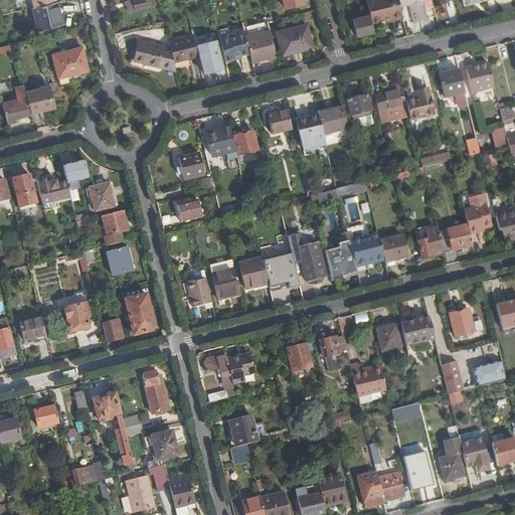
[(132,0),(135,9),(156,5),(154,0),(132,0)]
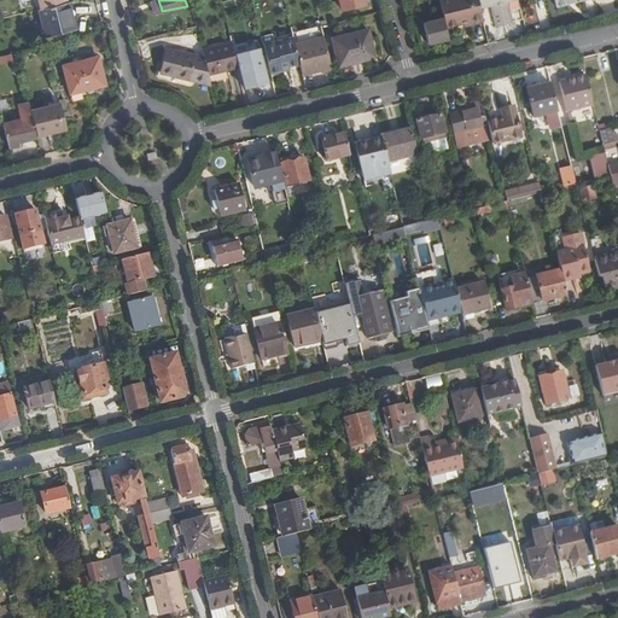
[(481,9),(478,0),(439,0),(444,17),(447,28),(460,24),(459,23),(464,22),(465,27),(484,22),(481,9)]
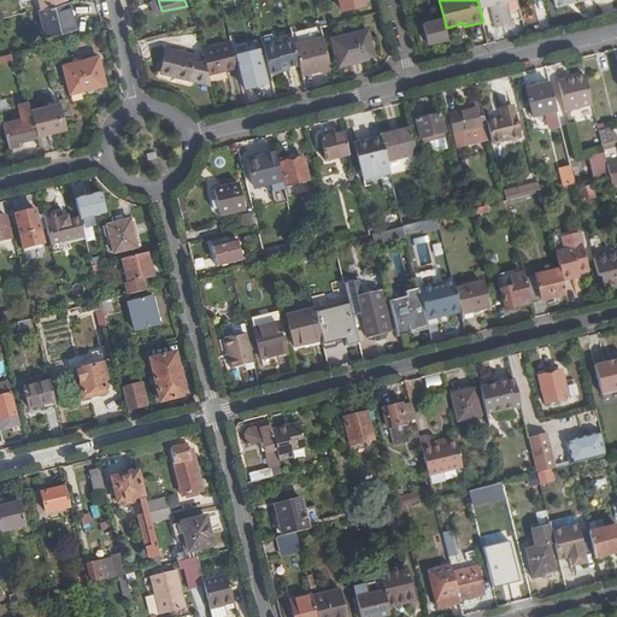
[(511,0),(477,0),(480,9),(491,6),(495,27),(512,22),(507,1),(511,0)]
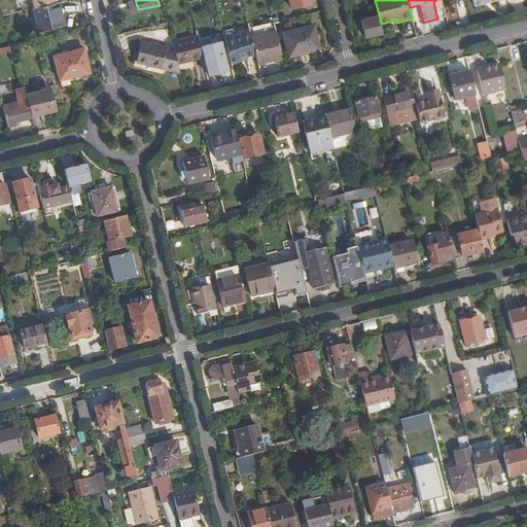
[(67,25),(61,2),(56,3),(62,26),(67,25)]
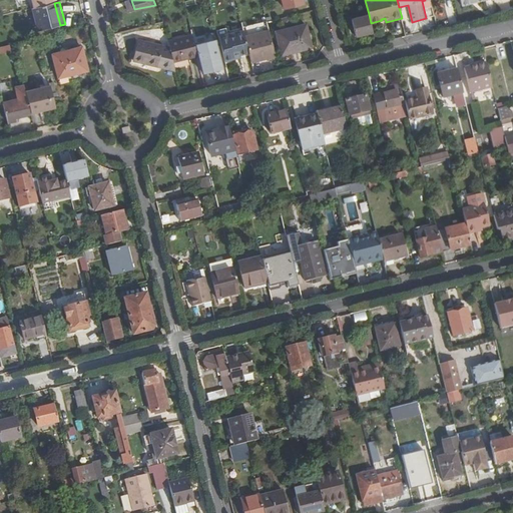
[(60,25),(54,3),(36,8),(40,30),(60,25)]
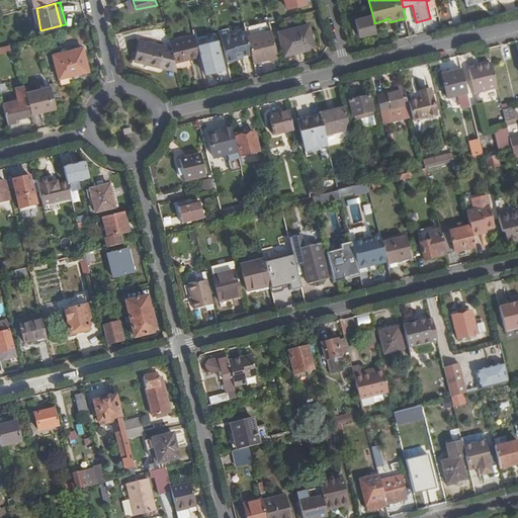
[(360,35),(376,31),(375,26),(374,23),(372,14),(356,18),(360,35)]
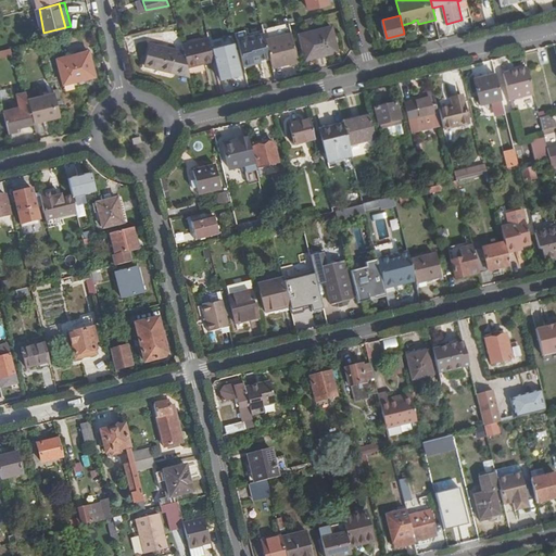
[(331,26),(300,34),(305,58),(338,50),(331,26)]
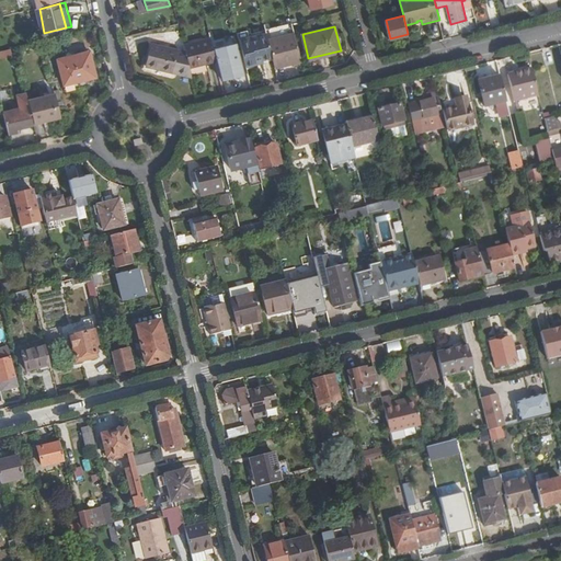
[(262,59),(272,57),(267,39),(266,33),(240,39),(247,66),(254,64),(255,60),(262,59)]
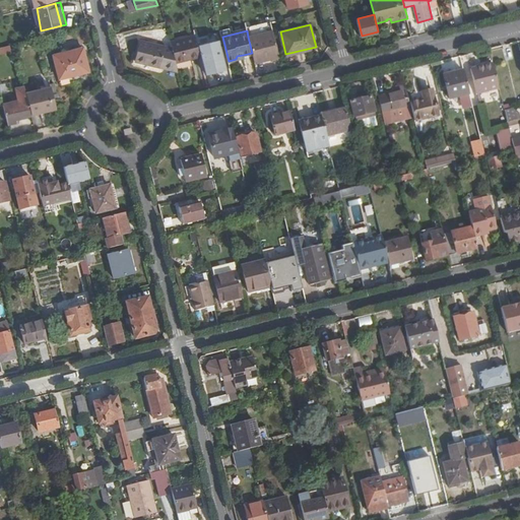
[(252,53),(254,60),(266,57),(267,60),(270,59),(279,57),(272,30),(248,37),(252,53)]
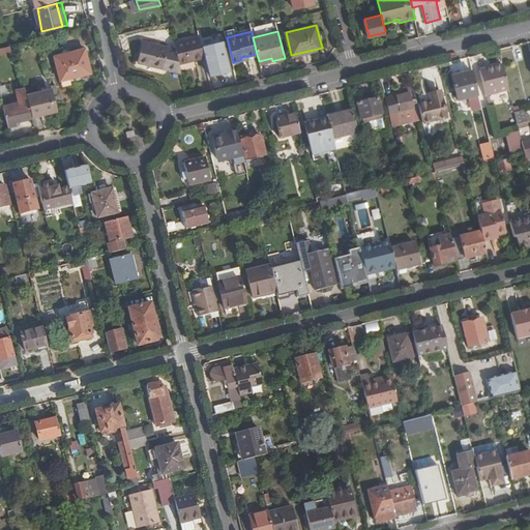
[(204,57),(199,36),(173,42),(178,63),(204,57)]
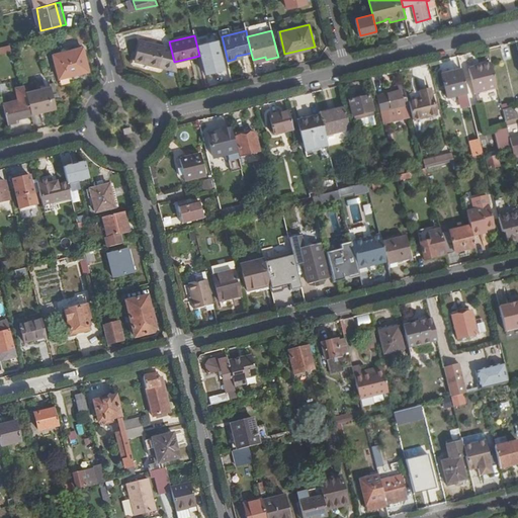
[(165,47),(142,40),(138,61),(160,67),(176,71),(174,62),(170,48),(165,47)]
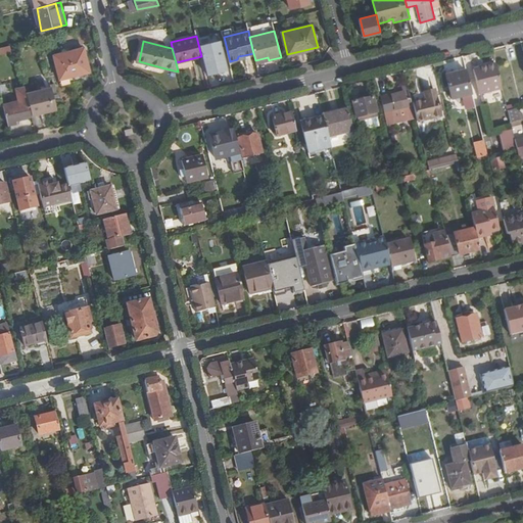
[(13,51),(11,45),(0,48),(1,54),(13,51)]
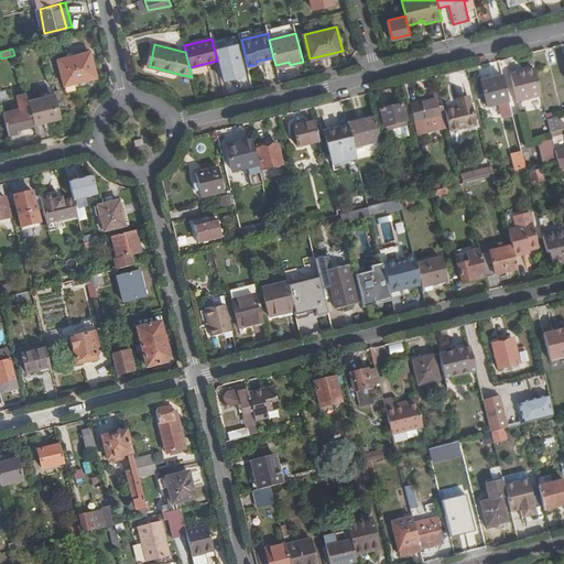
[(61,60),(66,85),(98,77),(93,52),(61,60)]
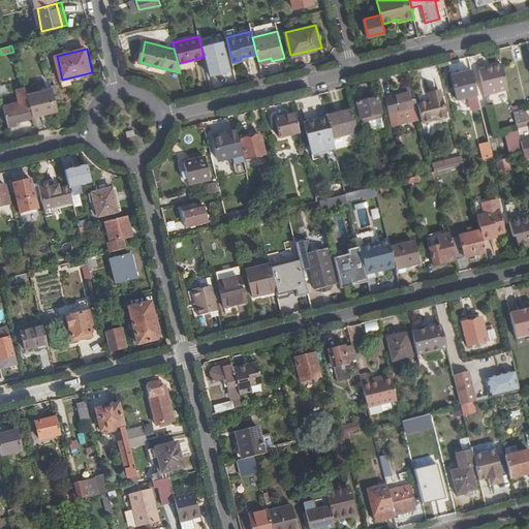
[(224,60),(228,59),(226,50),(204,55),(210,75),(227,71),(225,64),(224,60)]
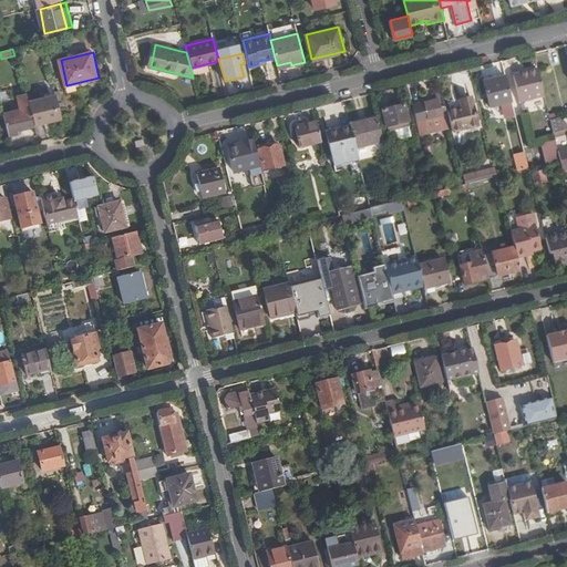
[(544,96),(537,70),(513,75),(519,102),(544,96)]
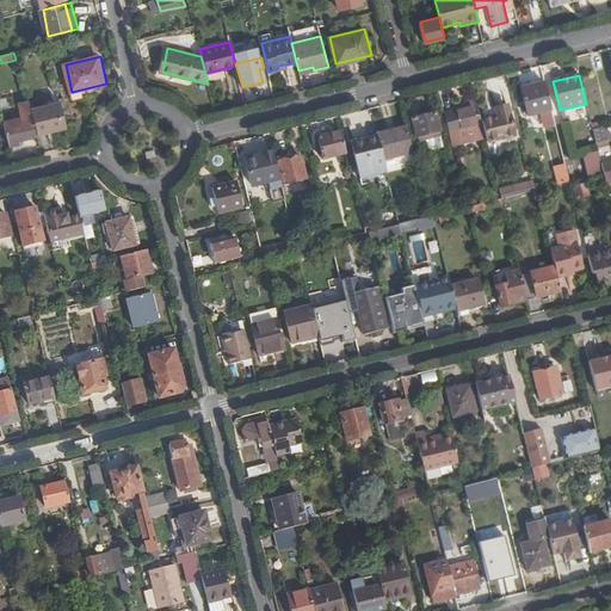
[(528,116),(550,110),(544,84),(522,90),(528,116)]
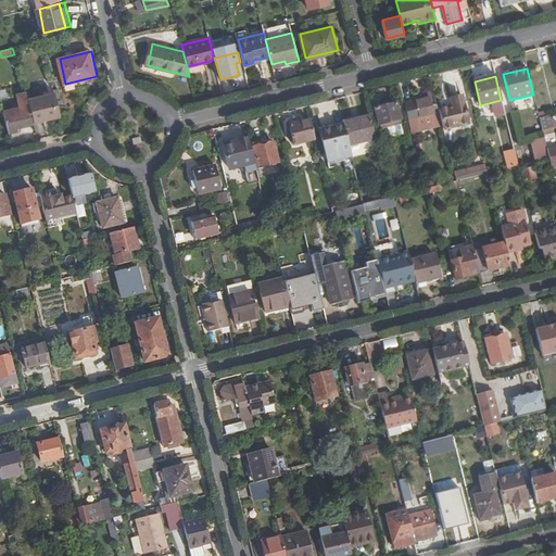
[(35,122),(62,115),(55,91),(42,95),(29,98),(35,122)]
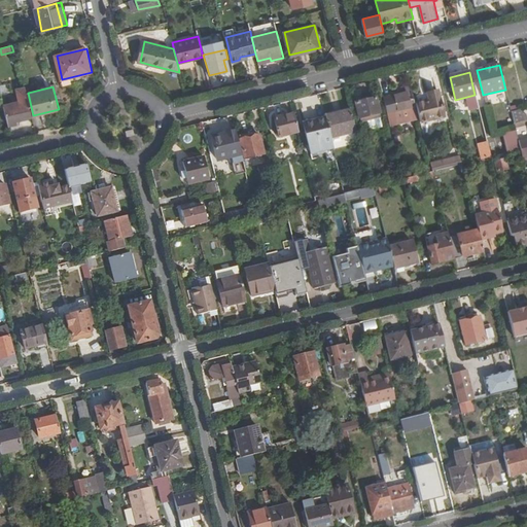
[(28,93),(27,88),(19,90),(21,101),(4,105),(9,126),(18,124),(16,120),(33,116),(33,115),(28,93)]
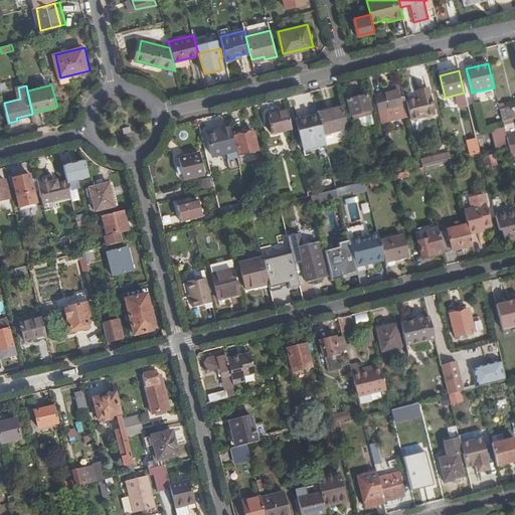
[(495,93),(494,88),(472,93),(473,99),(495,93)]
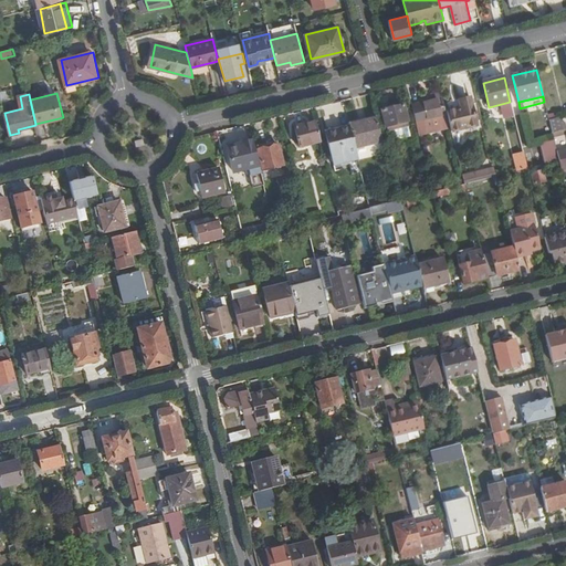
[(447,128),(440,98),(411,106),(419,135),(447,128)]
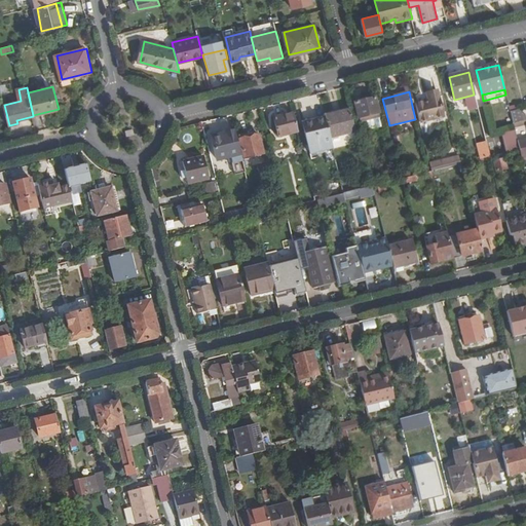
[(411,91),(409,91),(415,119),(418,118),(414,104),(411,91)]
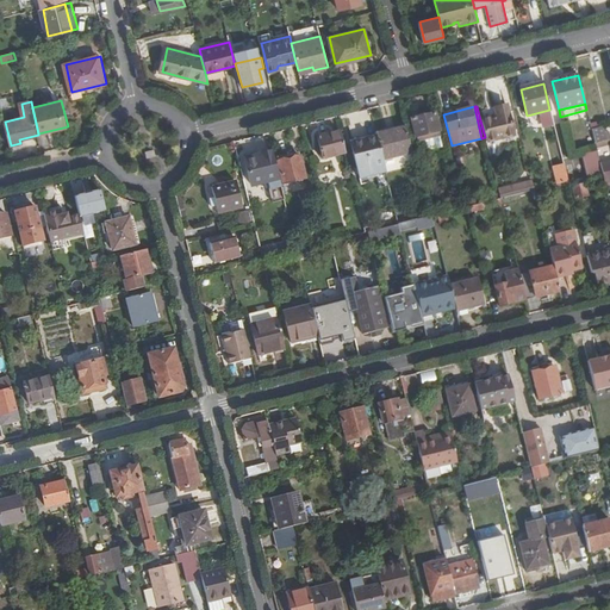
[(496,117),(480,120),(485,137),(486,142),(514,136),(508,107),(493,110),(496,117)]
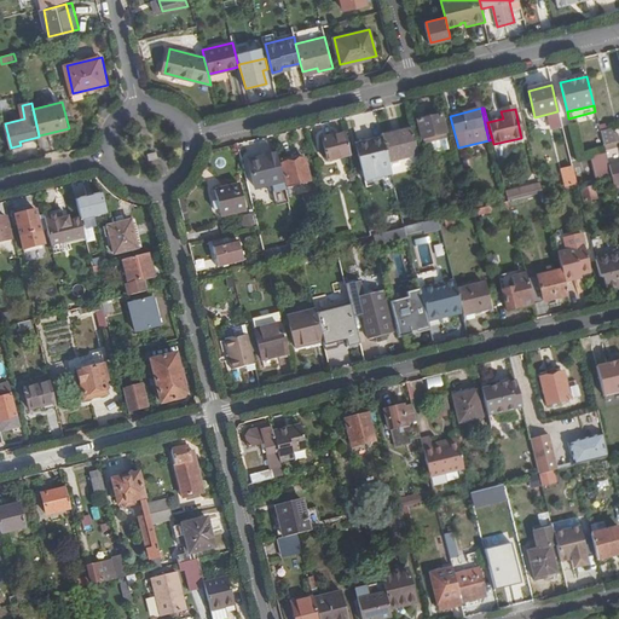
[(441,115),(417,121),(421,138),(422,138),(423,144),(446,138),(445,133),(446,132),(441,115)]
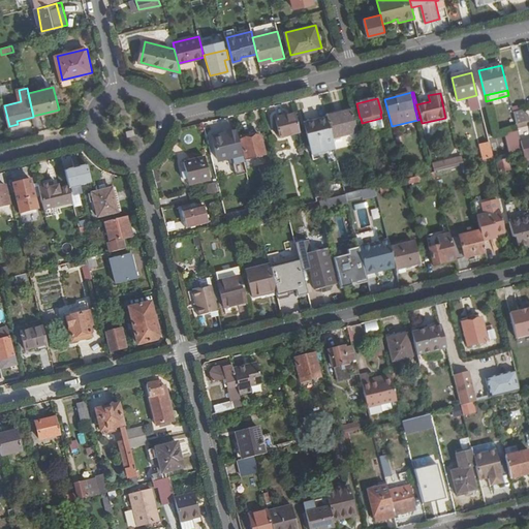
[(512,112),(517,129),(528,126),(525,109),(512,112)]
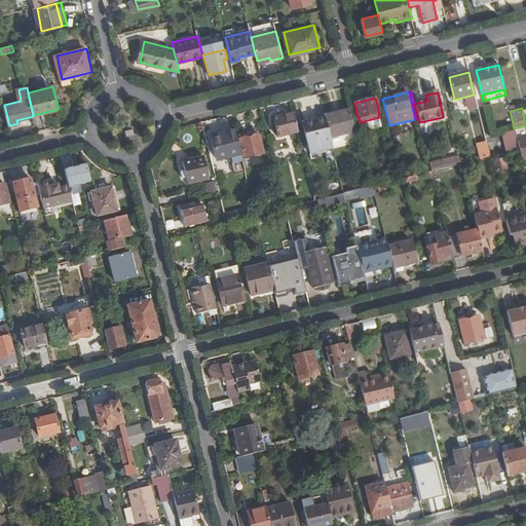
[(354,133),(349,110),(325,116),(325,117),(330,139),(354,133)]
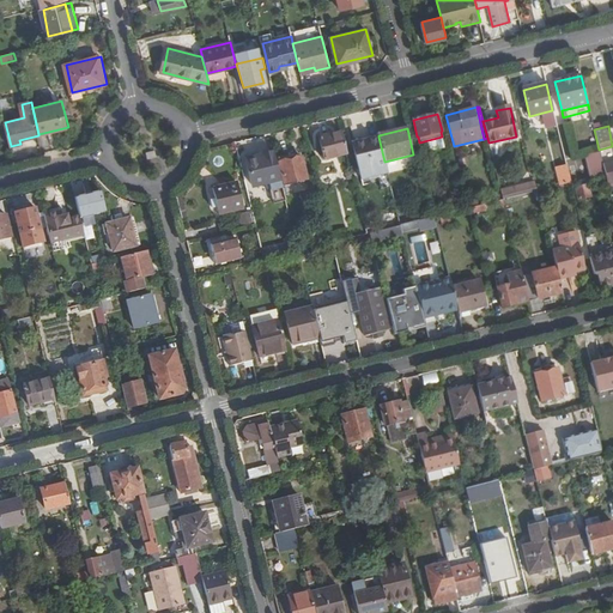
[(346,155),(340,132),(319,137),(325,159),(346,155)]
